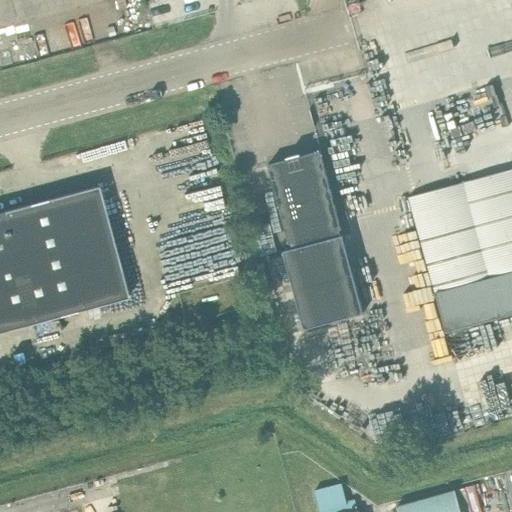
[(325,171),(320,152),(300,157),(299,154),(286,158),(287,160),(268,165),(288,244),(291,243),(292,248),(283,251),(303,328),(362,313),(325,171)]
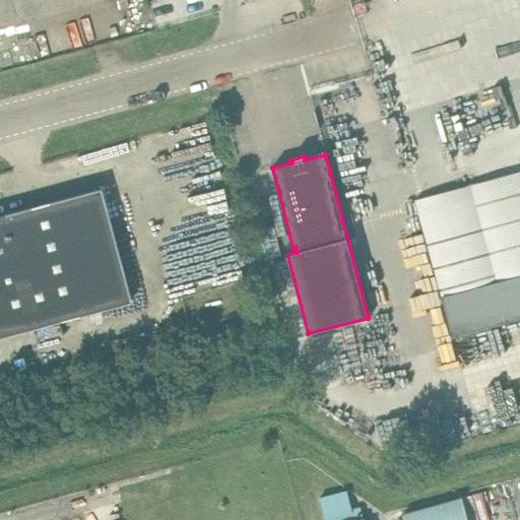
[(519,173),(416,201),(443,298),(519,276),(519,173)]
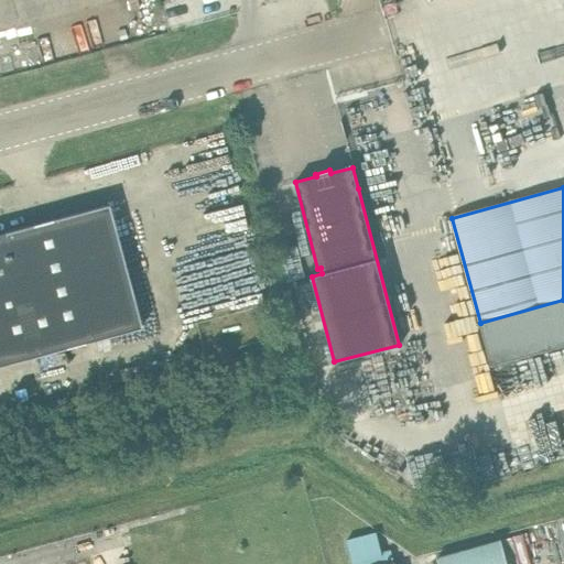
[(213,199),(190,205),(199,245),(223,239),(213,199)]
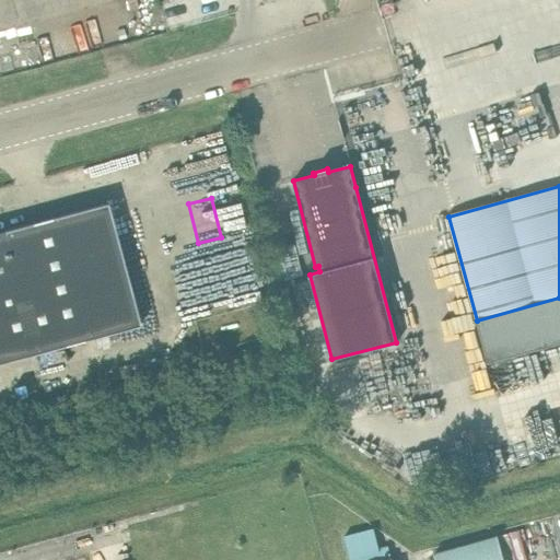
[(0,363),(138,326),(105,205),(0,232),(0,363)]
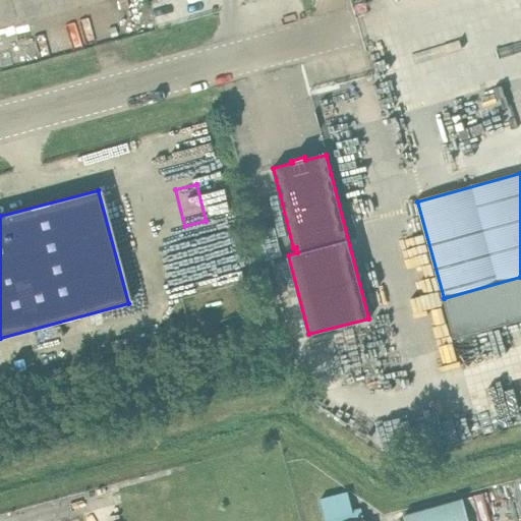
[(520,277),(444,298),(455,339),(520,321),(520,277)]
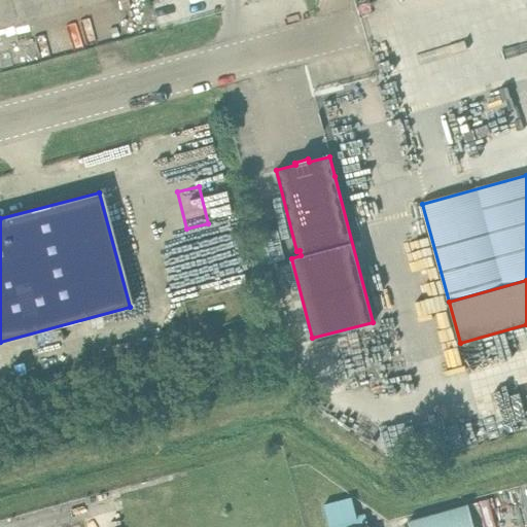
[(42,364),(64,359),(62,350),(39,355),(42,364)]
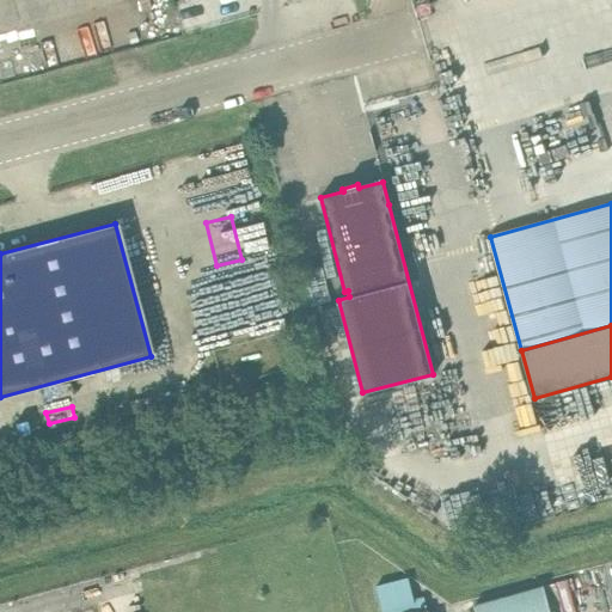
[(563,611),(556,585),(544,588),(544,586),(473,606),(475,611),(563,611)]
